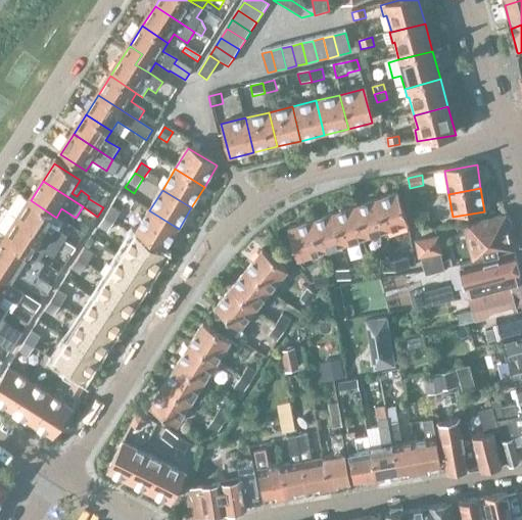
[(397,194),(375,201),(386,234),(408,227),(397,194)]
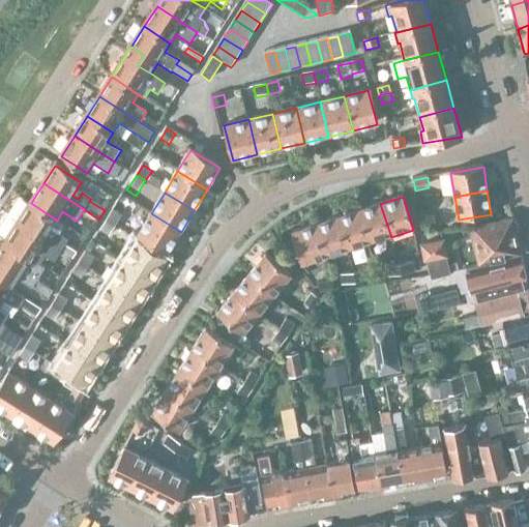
[(72,260),(78,253),(65,244),(68,239),(59,233),(64,225),(57,221),(31,203),(18,223),(61,251),(61,252),(72,260)]
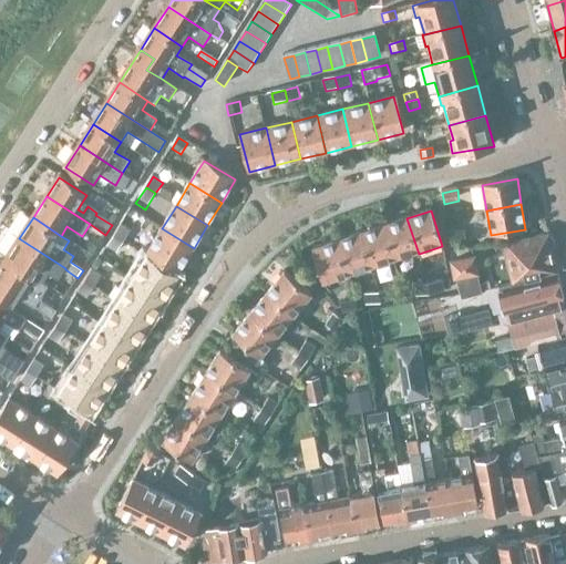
[(394,262),(419,254),(407,218),(383,227),(394,262)]
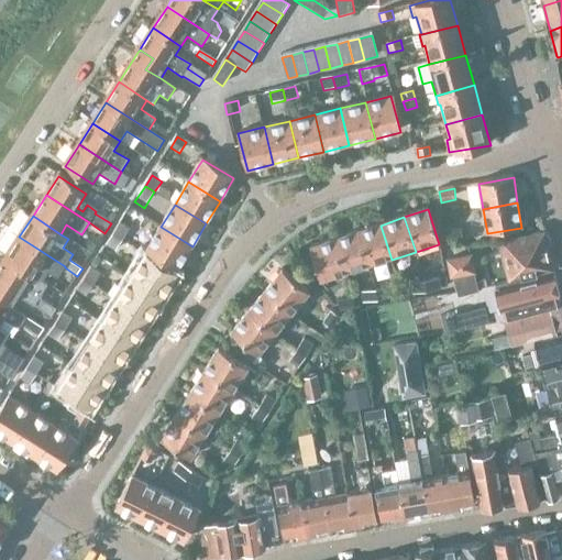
[(120,223),(113,235),(123,241),(130,230),(120,223)]
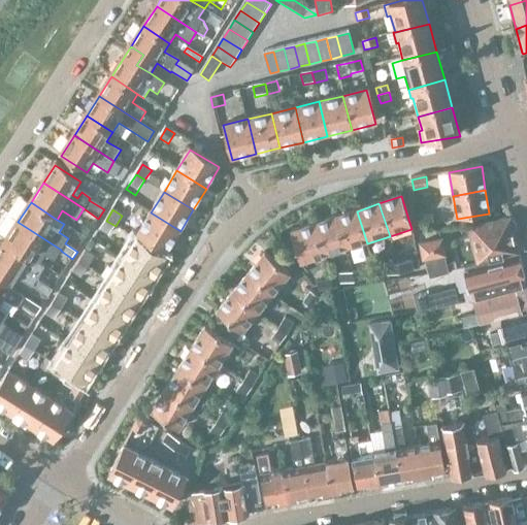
[(346,251),(367,243),(357,211),(334,219),(346,251)]
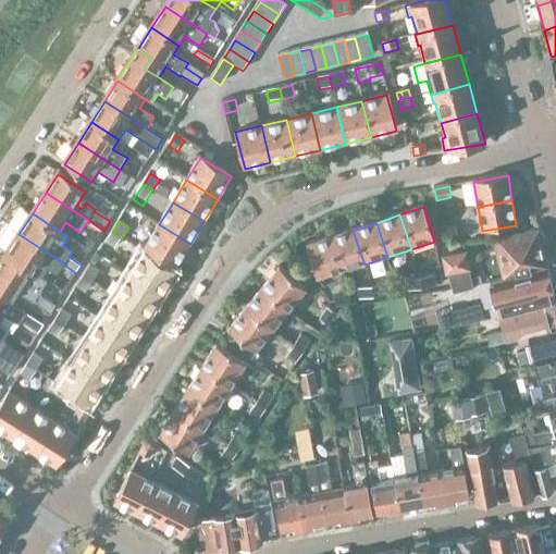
[(159,224),(146,247),(176,266),(190,244),(159,224)]
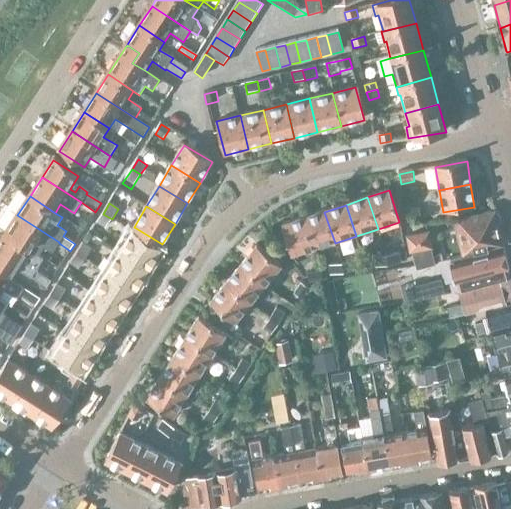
[(421,219),(419,209),(405,211),(407,221),(421,219)]
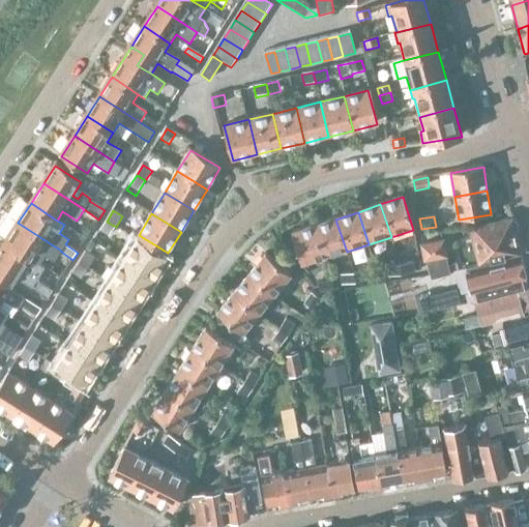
[(324,259),(347,252),(335,220),(314,227),(324,259)]
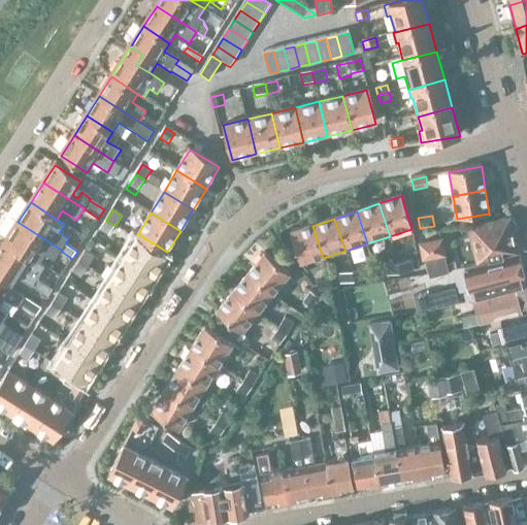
[(520,257),(514,233),(516,229),(515,222),(511,220),(511,219),(468,228),(479,267),(520,257)]
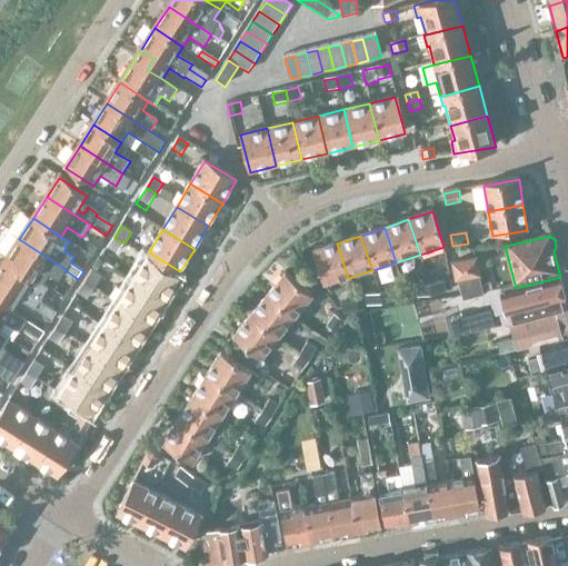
[(115,238),(107,249),(117,255),(125,244),(115,238)]
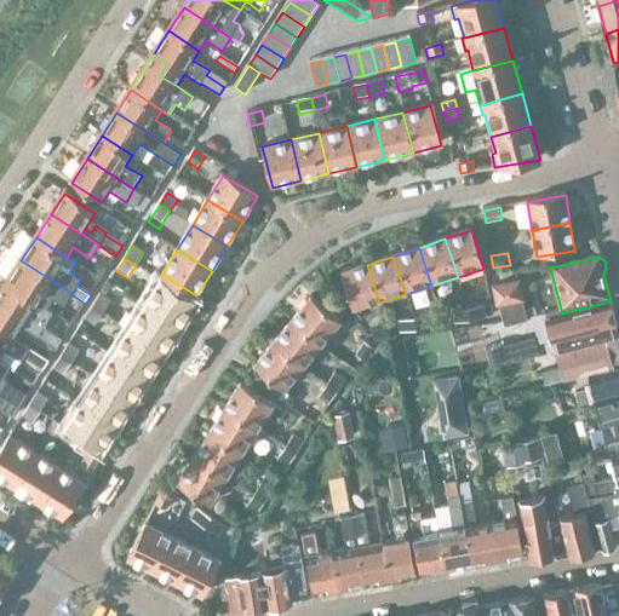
[(63,306),(72,294),(72,293),(21,260),(6,283),(46,309),(52,300),(63,306)]
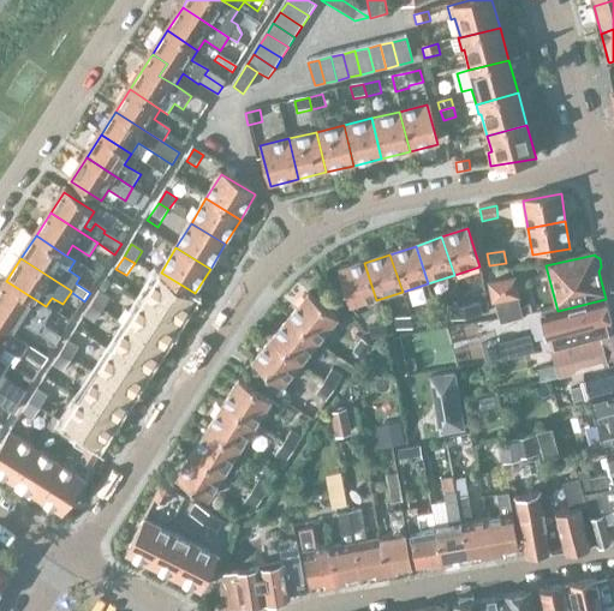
[(376,300),(364,263),(338,271),(351,309),(376,300)]
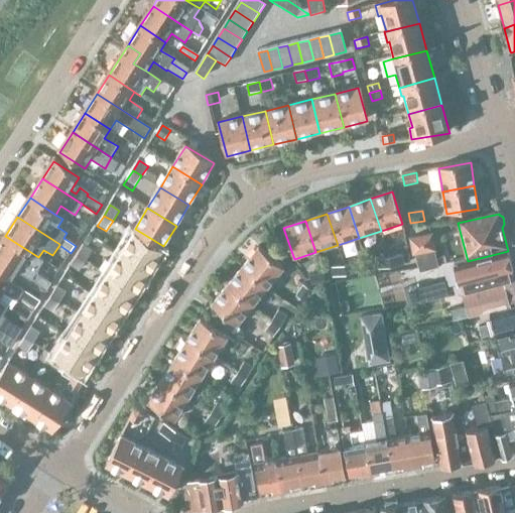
[(412,256),(436,251),(432,233),(409,237),(412,256)]
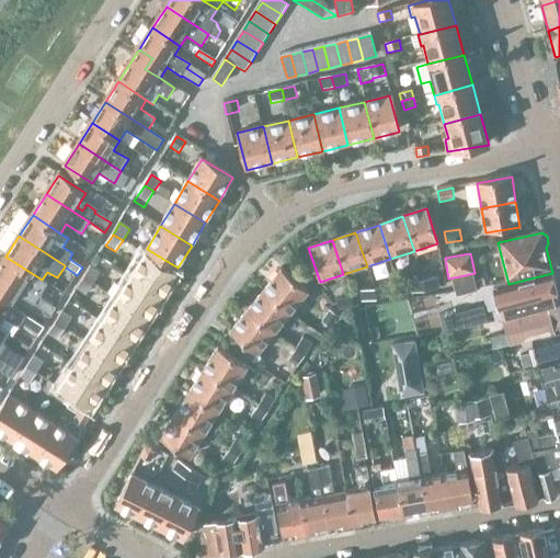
[(146,254),(132,277),(162,297),(176,274),(146,254)]
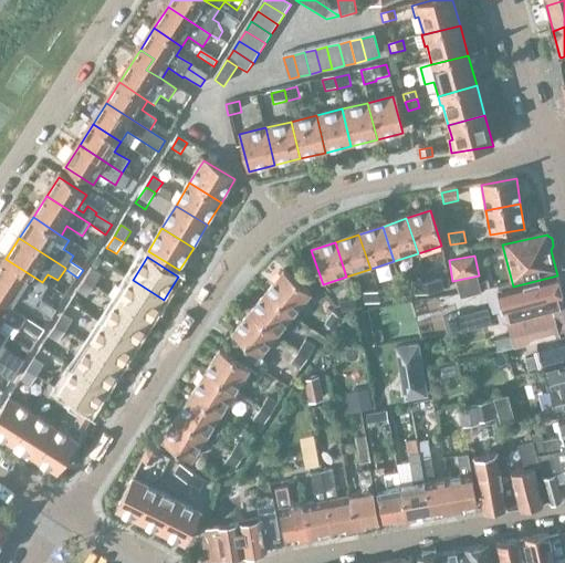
[(0,285),(6,290),(0,296),(0,301),(13,310),(20,299),(34,309),(49,287),(42,282),(34,277),(6,259),(0,268),(0,285)]
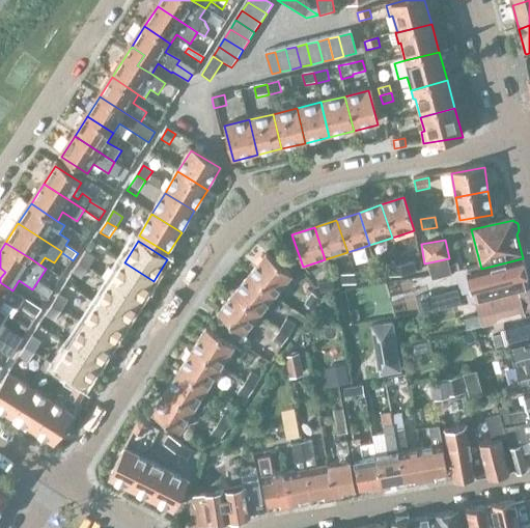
[(86,253),(80,264),(88,270),(95,259),(86,253)]
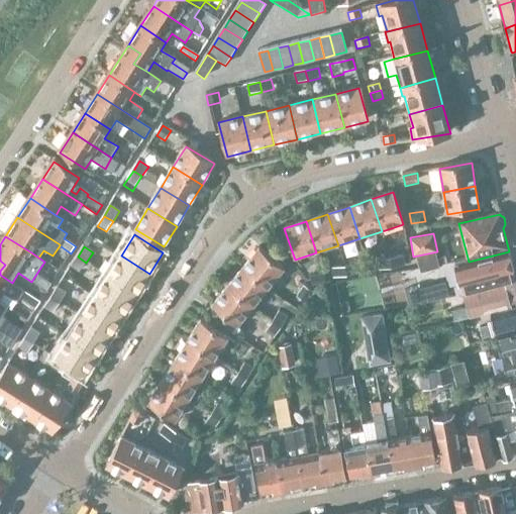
[(259,249),(243,268),(269,289),(285,270),(259,249)]
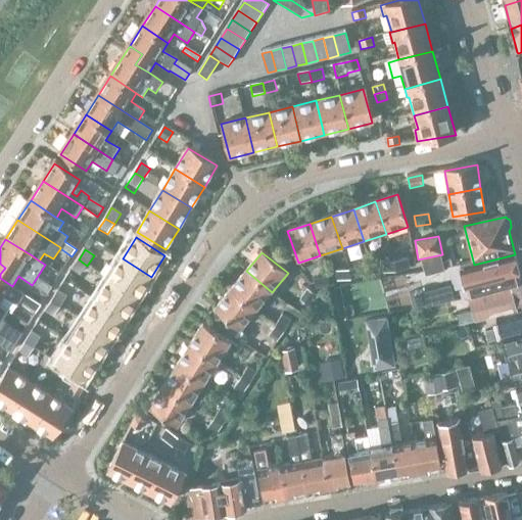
[(440,254),(422,258),(426,276),(444,272),(440,254)]
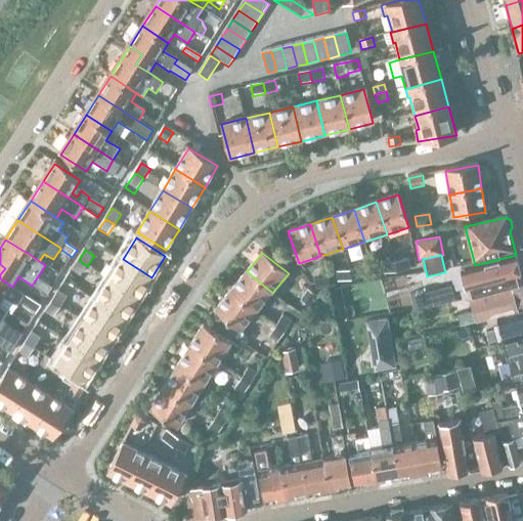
[(521,275),(516,255),(475,265),(474,264),(462,267),(463,270),(461,270),(467,291),(468,290),(470,300),(522,285),(522,281),(520,275),(521,275)]
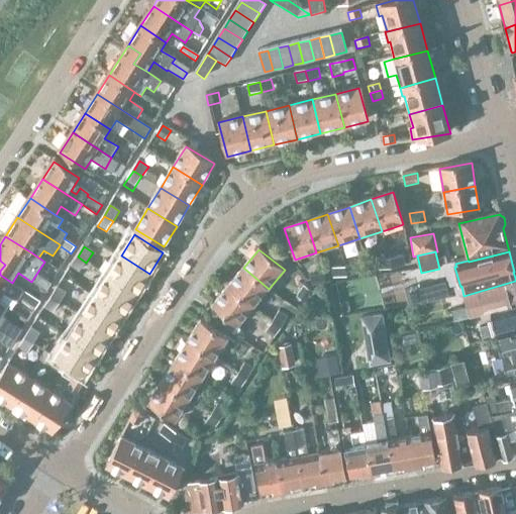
[(106,262),(99,272),(107,277),(136,294),(149,274),(121,255),(114,267),(106,262)]
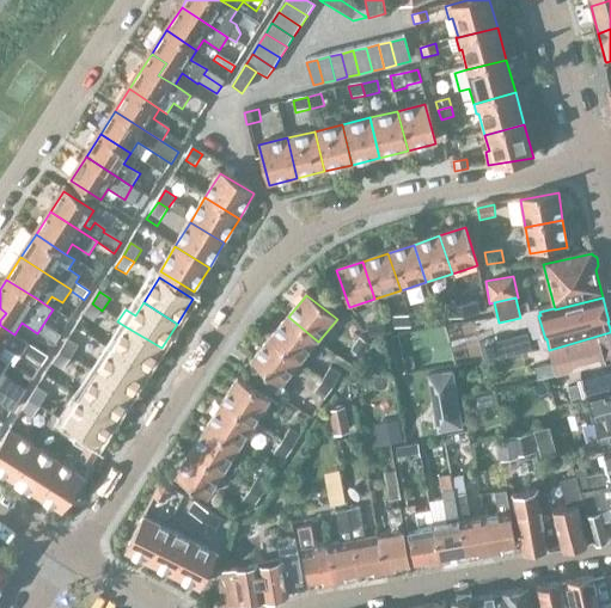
[(93,324),(102,311),(92,304),(84,317),(93,324)]
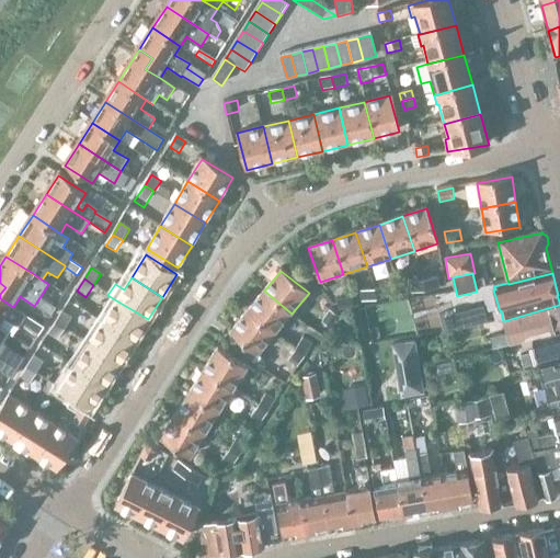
[(438,279),(423,282),(425,292),(440,289),(438,279)]
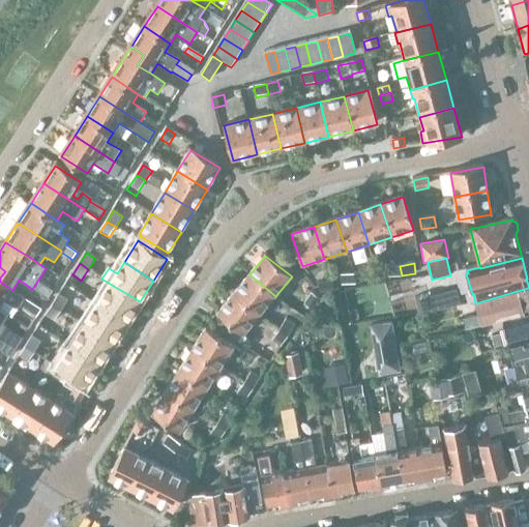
[(400,266),(386,268),(387,279),(402,275),(400,266)]
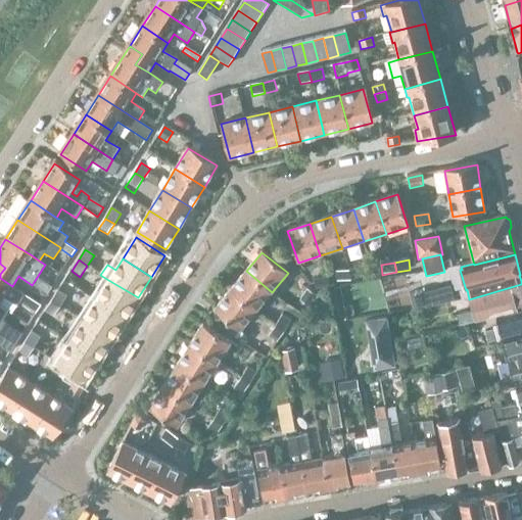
[(0,304),(4,297),(17,306),(20,303),(25,294),(12,286),(0,278),(0,274),(5,268),(0,264),(0,304)]
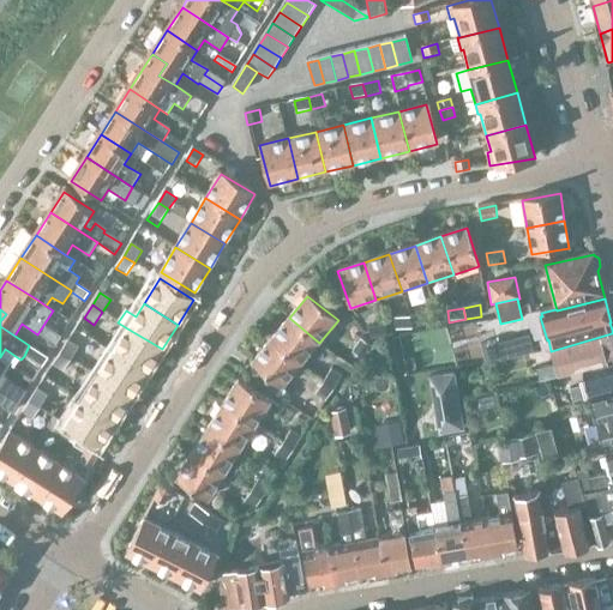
[(427,314),(410,316),(413,328),(428,326),(427,314)]
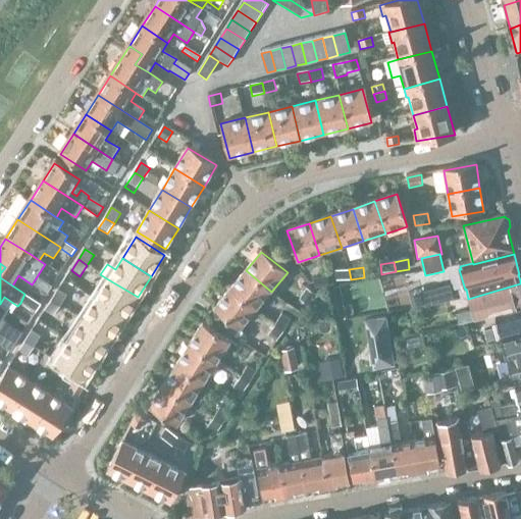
[(336,281),(351,279),(349,269),(334,271),(336,281)]
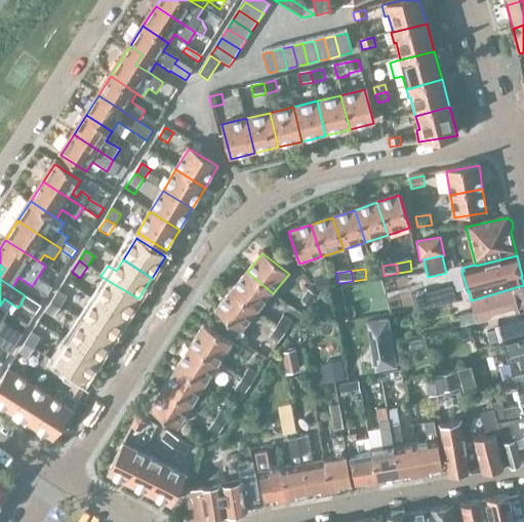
[(247,272),(232,291),(257,313),(273,293),(247,272)]
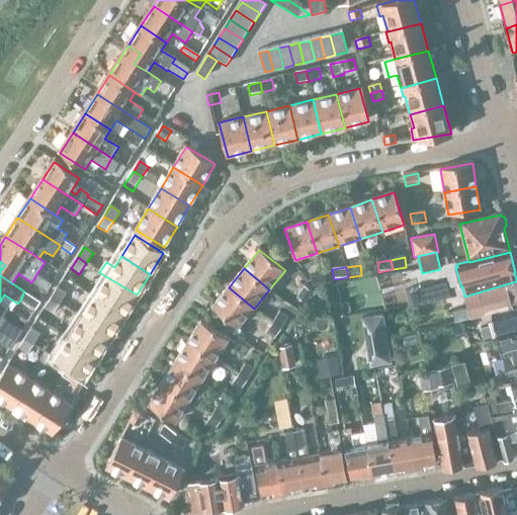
[(312,278),(314,288),(328,286),(326,275),(312,278)]
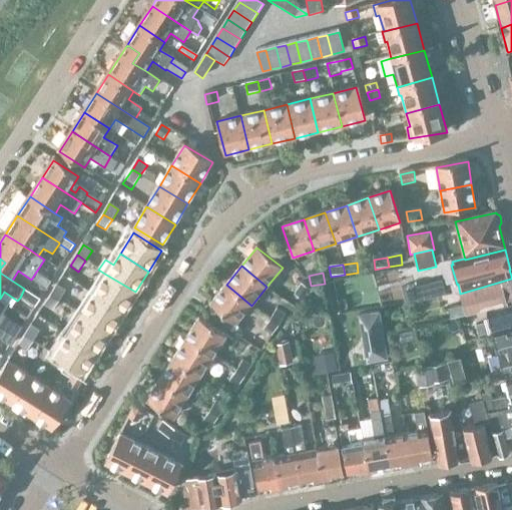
[(36,282),(47,289),(51,282),(40,275),(36,282)]
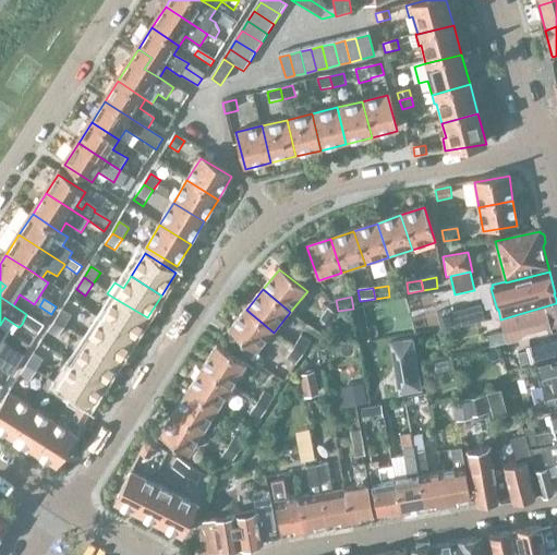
[(116,299),(103,320),(133,339),(147,317),(116,299)]
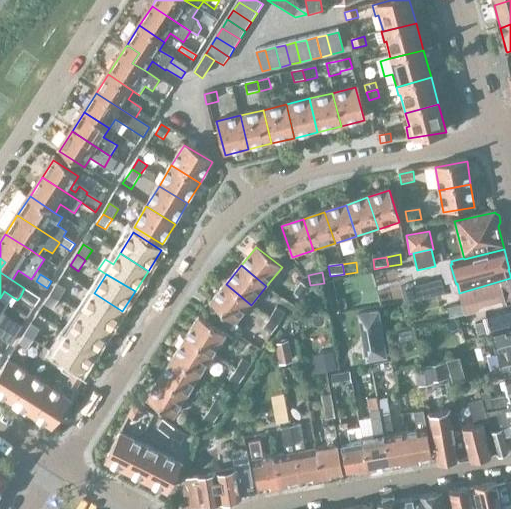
[(471,289),(458,293),(462,305),(447,309),(450,319),(465,316),(465,317),(485,311),(485,312),(510,304),(510,278),(471,289)]
